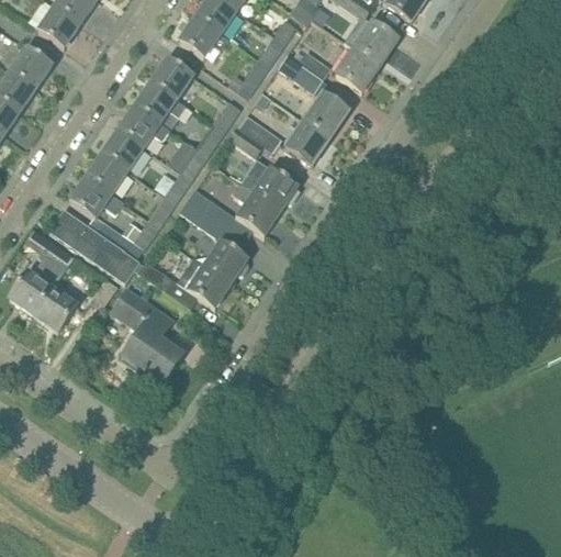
[(59,0),(55,7),(81,24),(98,1),(96,0),(59,0)]
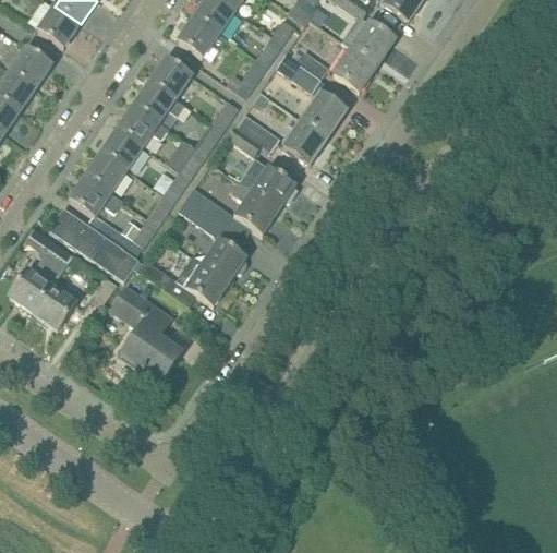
[(207,0),(195,17),(219,34),(220,34),(228,22),(234,27),(243,15),(235,11),(219,0),(207,0)]
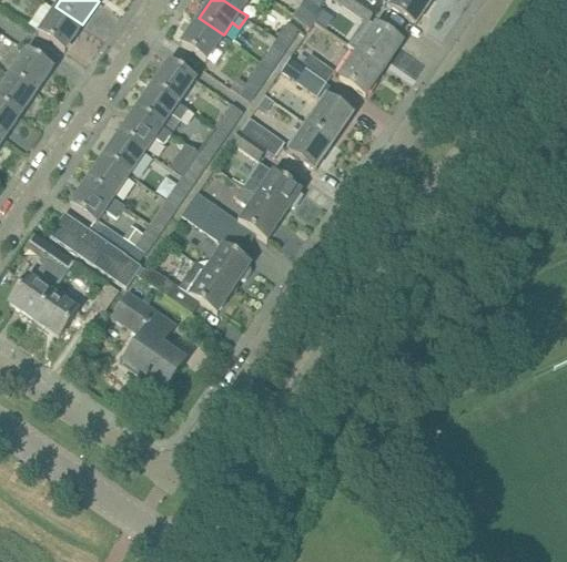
[(223,0),(240,11),(247,0),(250,0),(254,3),(256,0),(223,0)]
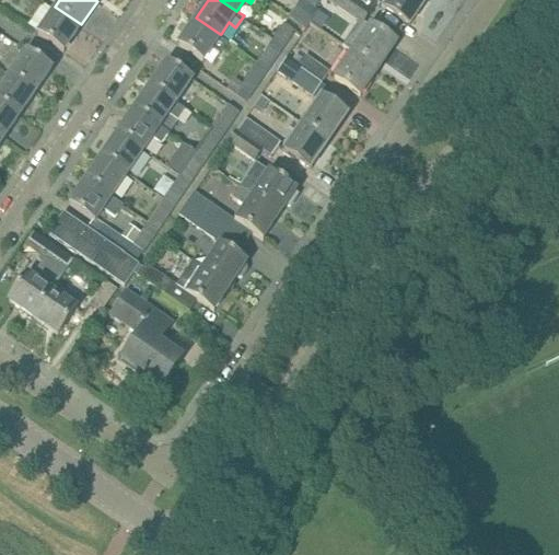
[(299,0),(294,7),(290,13),(306,25),(316,11),(301,0),(299,0)]
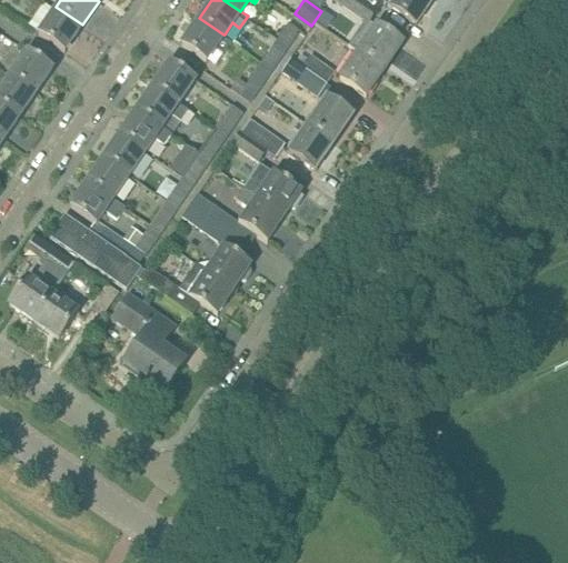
[(306,0),(321,11),(325,7),(321,3),(324,0),(306,0)]
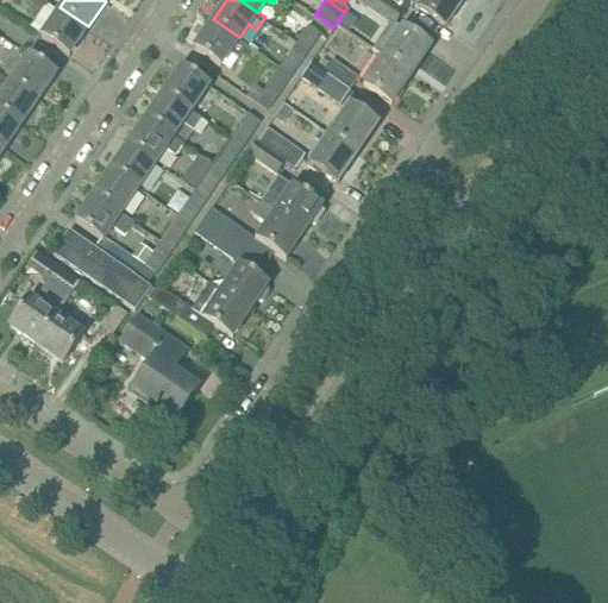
[(396,23),(407,8),(394,0),(364,0),(381,12),(395,22),(396,23)]
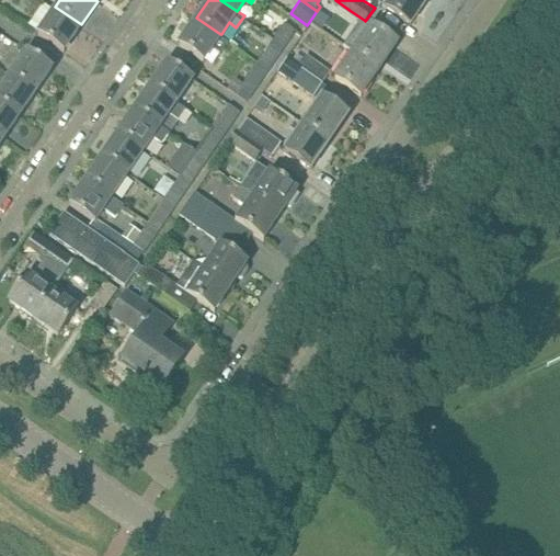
[(363,0),(375,8),(379,0),(387,4),(393,9),(411,21),(425,0),(363,0)]
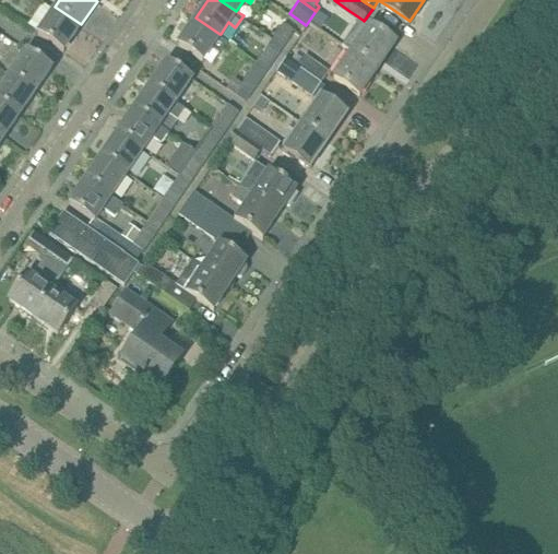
[(81,24),(55,7),(38,31),(64,48),(81,24)]
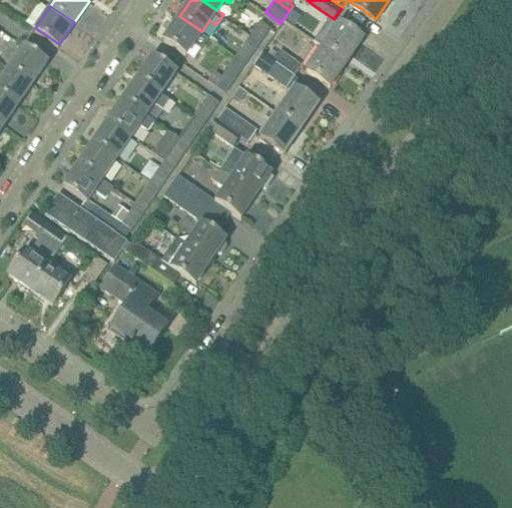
[(201,31),(179,16),(164,38),(187,53),(194,42),(201,47),(208,36),(202,31),(201,31)]
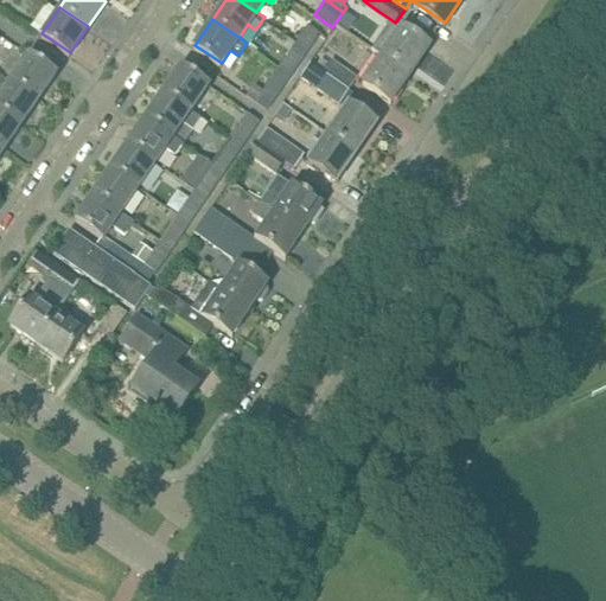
[(394,21),(376,48),(382,52),(412,72),(421,58),(420,57),(428,44),(429,45),(431,44),(412,30),(402,24),(400,26),(395,23),(394,21)]
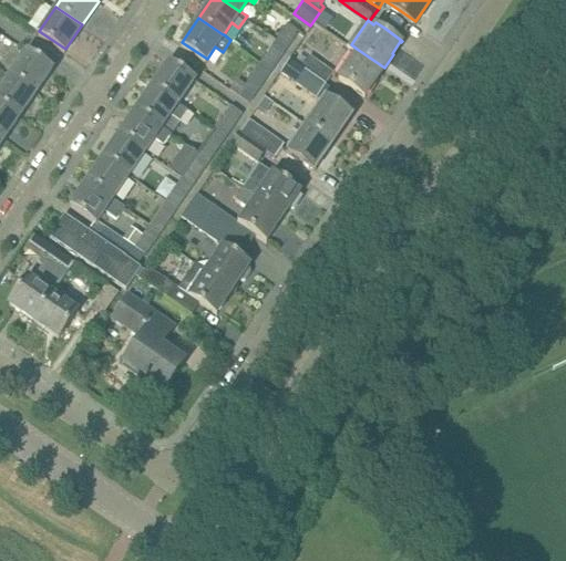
[(290,21),(279,38),(288,43),(299,27),(290,21)]
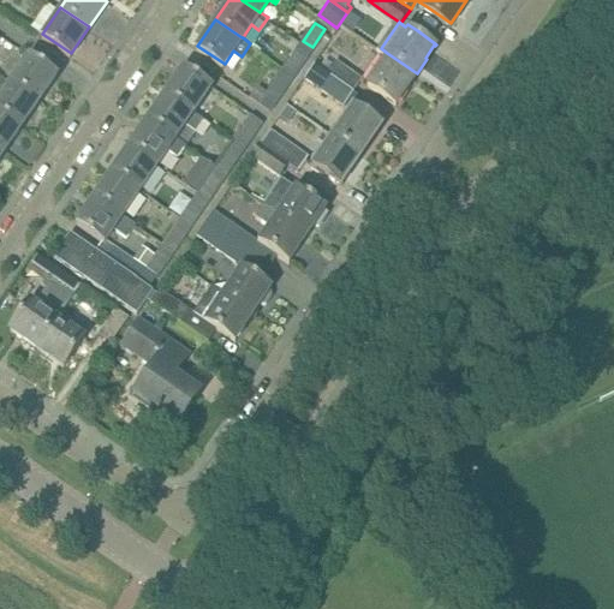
[(303,41),(285,67),(294,73),(313,47),(303,41)]
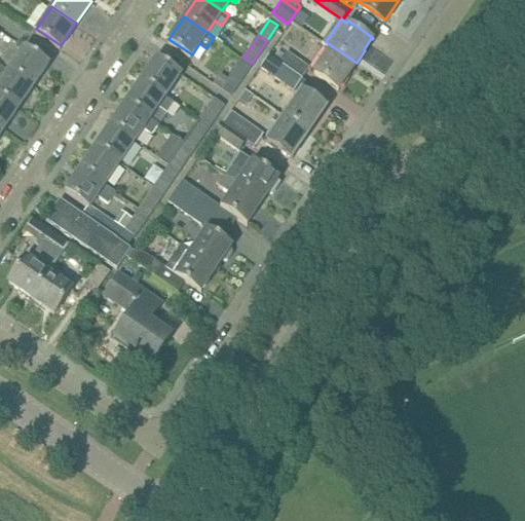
[(26,45),(10,67),(34,83),(49,62),(26,45)]
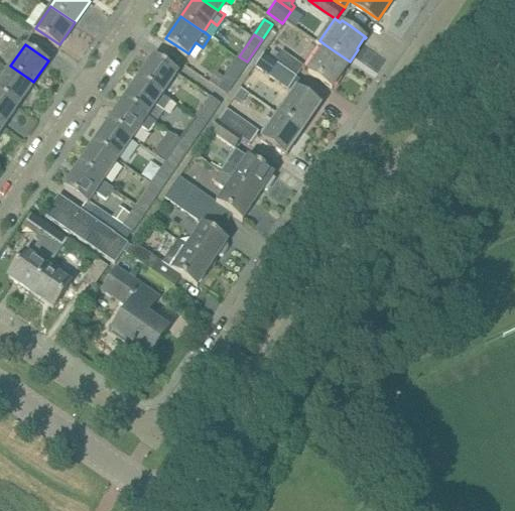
[(350,61),(325,44),(308,69),(333,86),(334,84),(333,83),(341,73),(342,73),(350,61)]
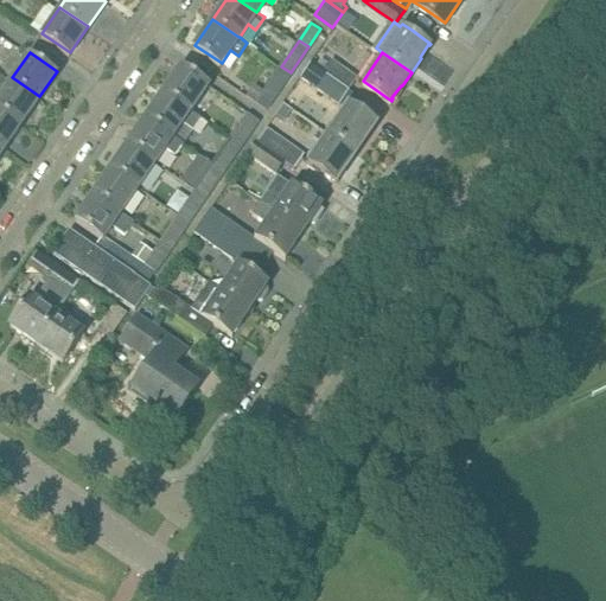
[(323,55),(317,64),(349,88),(358,75),(331,56),(329,59),(323,55)]
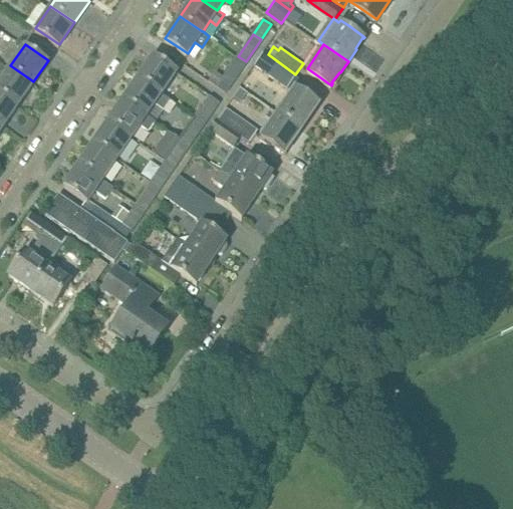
[(295,74),(268,54),(263,51),(255,63),(287,85),(295,74)]
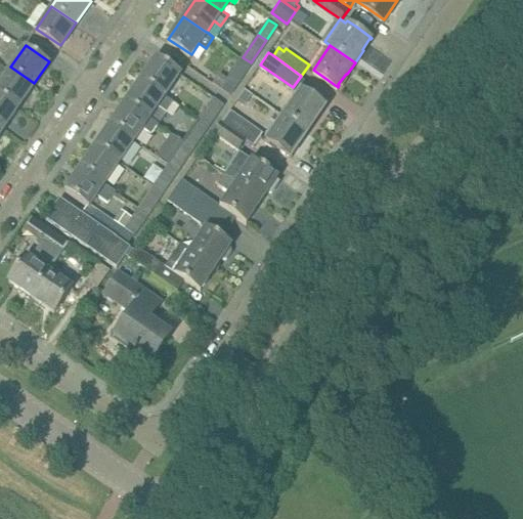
[(157,54),(141,77),(168,94),(182,73),(157,54)]
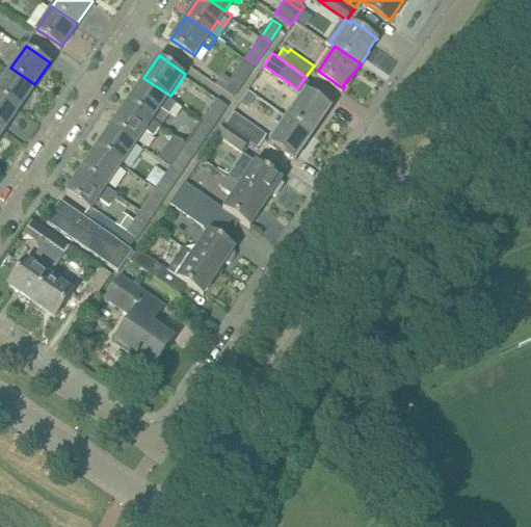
[(255,63),(246,58),(232,79),(226,74),(219,83),(234,94),(255,63)]
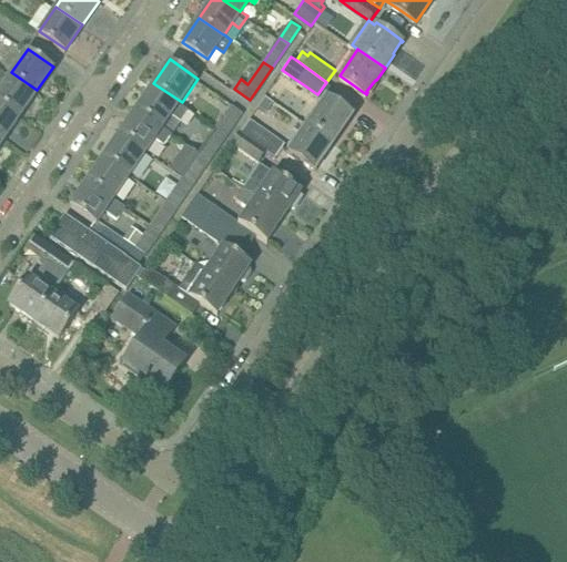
[(11,72),(0,88),(0,100),(20,114),(37,90),(11,72)]
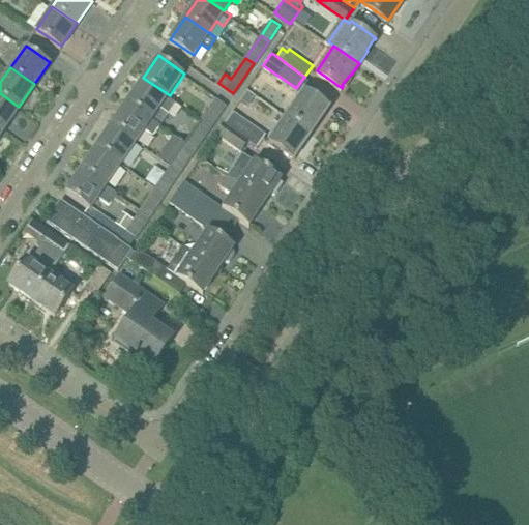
[(143,78),(127,100),(154,118),(163,107),(169,111),(175,103),(168,97),(170,95),(143,78)]
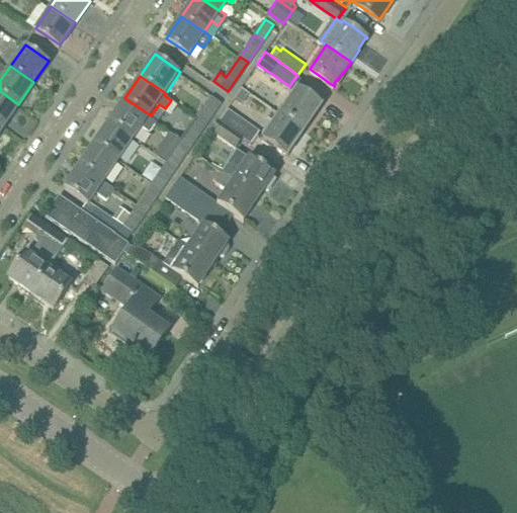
[(236,95),(243,100),(250,90),(243,85),(236,95)]
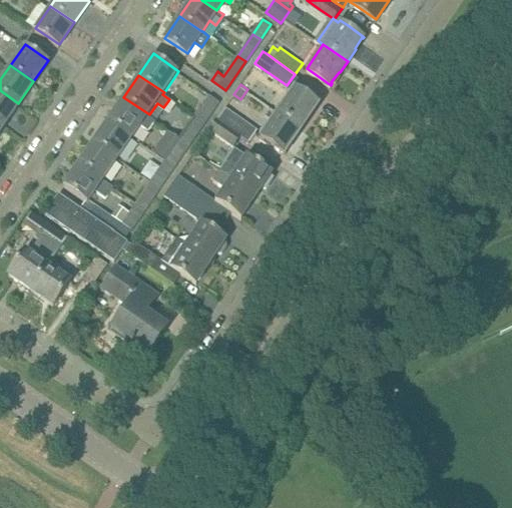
[(295,85),(278,110),(301,126),(309,114),(310,115),(320,102),(295,85)]
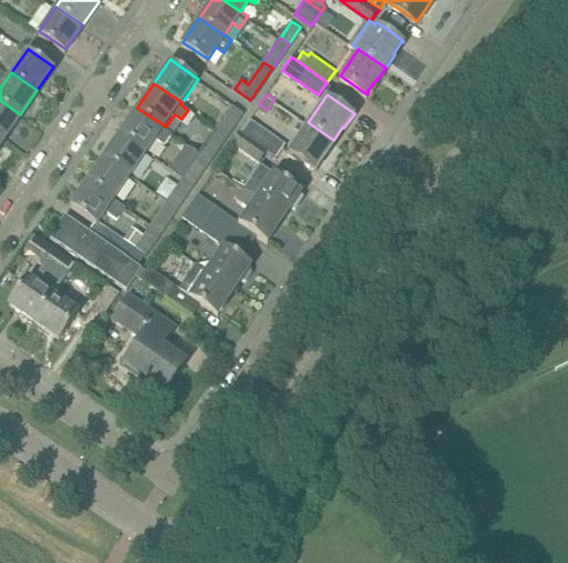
[(0,100),(0,136),(5,139),(20,114),(0,100)]
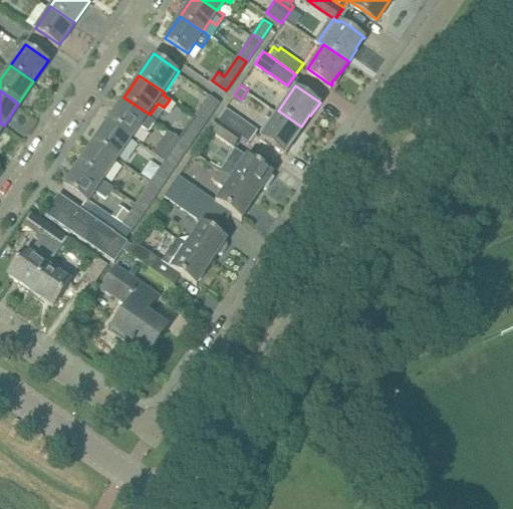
[(210,92),(196,114),(205,120),(220,98),(210,92)]
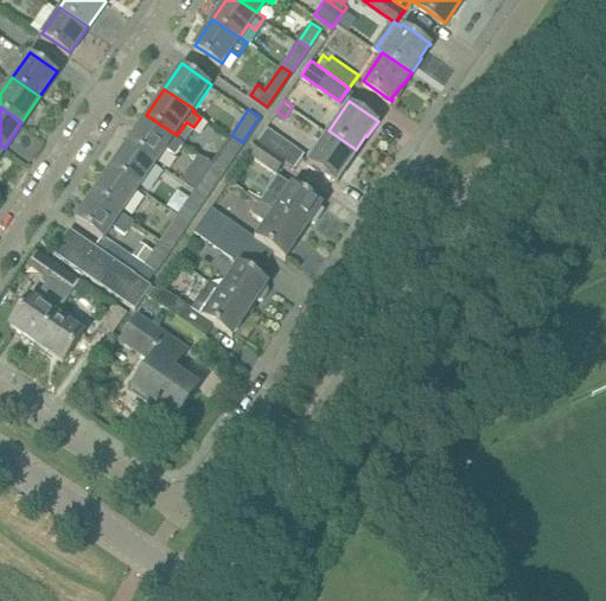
[(146,115),(129,140),(159,161),(168,147),(176,153),(183,142),(174,138),(177,135),(146,115)]
